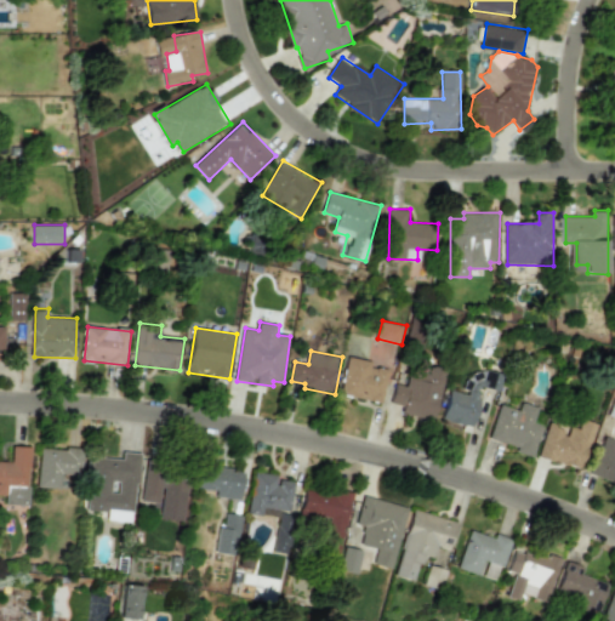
[(342,394),(385,403),(392,370),(375,366),(375,362),(351,357),(342,394)]
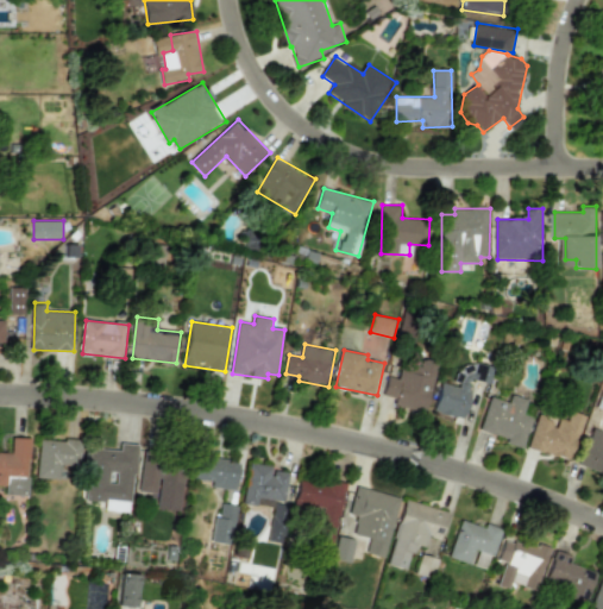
[(428,412),(439,371),(406,362),(401,380),(391,376),(385,395),(399,399),(397,403),(428,412)]
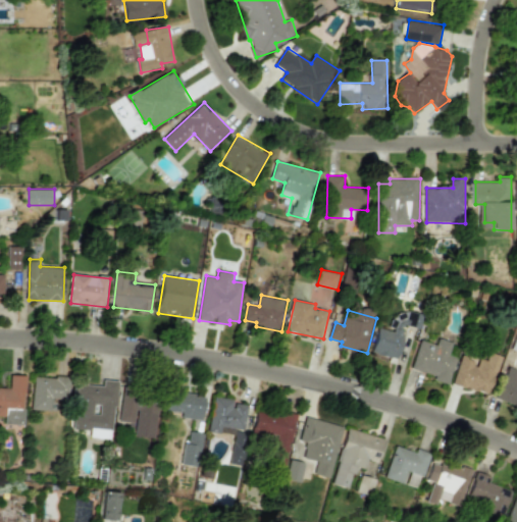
[(380,327),(374,353),(400,359),(408,326),(420,329),(423,319),(397,313),(392,330),(380,327)]
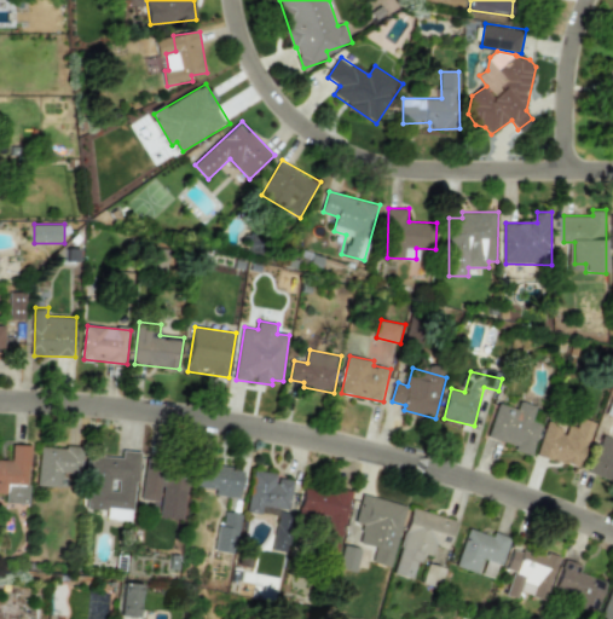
[(533,456),(543,424),(535,422),(539,406),(522,401),(520,410),(501,404),(491,438),(520,447),(519,451),(533,456)]
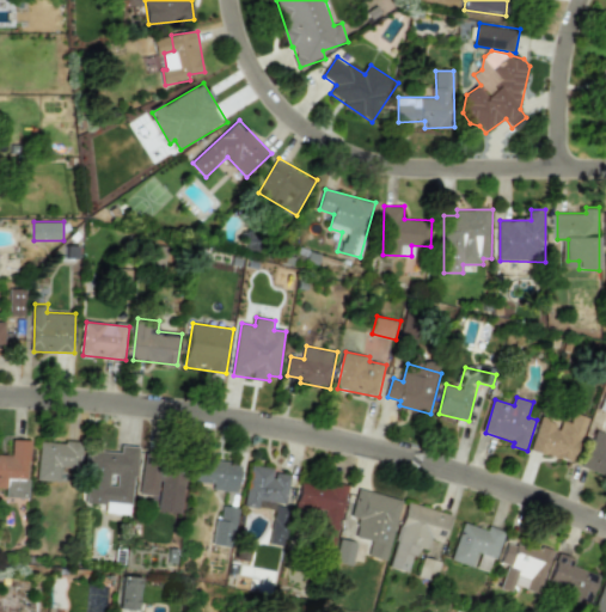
[(533,451),(576,464),(591,417),(576,414),(573,423),(544,415),(533,451)]
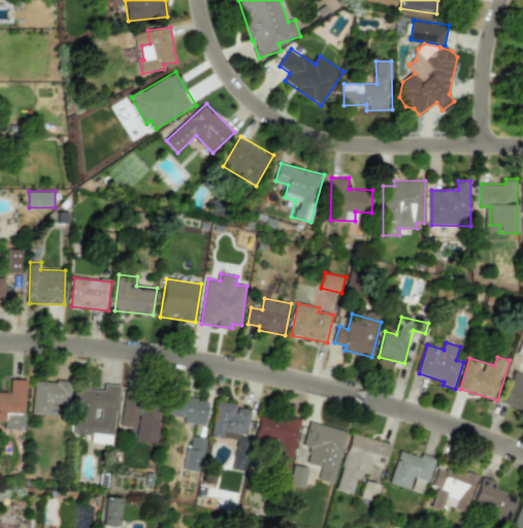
[(522,373),(514,371),(504,404),(522,409),(522,373)]
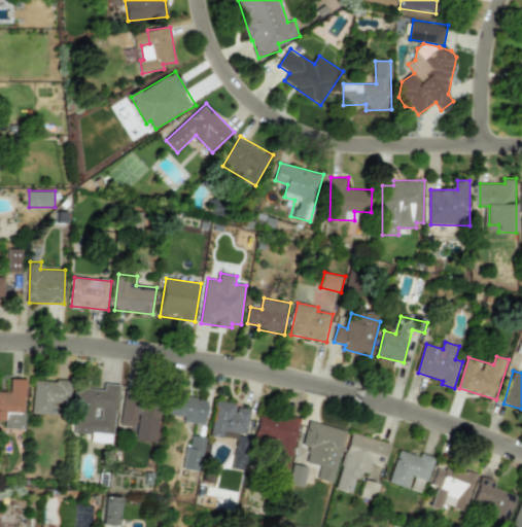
[(27,429),(28,379),(12,378),(12,393),(0,392),(0,420),(7,421),(7,428),(27,429)]
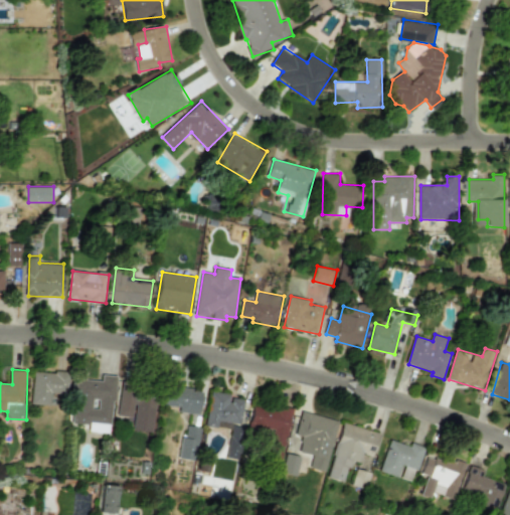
[(34,372),(33,404),(52,404),(52,393),(70,393),(71,373),(34,372)]
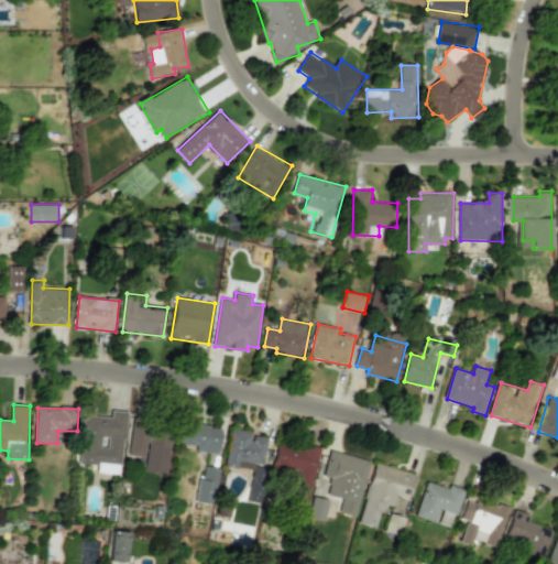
[(113,418),(86,415),(81,464),(100,466),(99,473),(123,475),(129,412),(113,410),(113,418)]
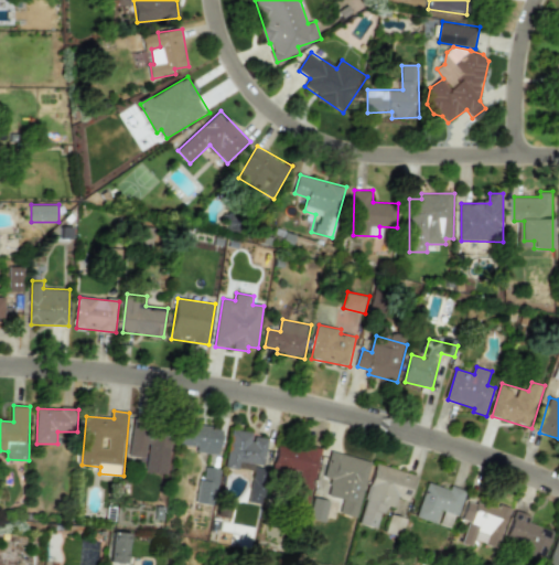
[(199,452),(222,455),(224,427),(184,424),(182,445),(200,446),(199,452)]
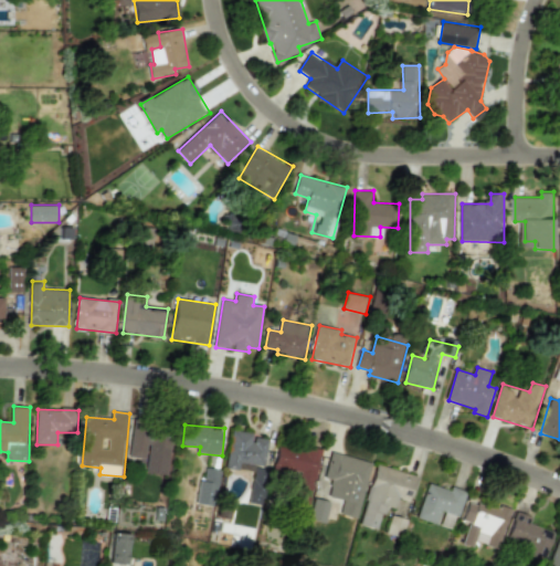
[(133,458),(149,458),(150,430),(134,429),(133,458)]
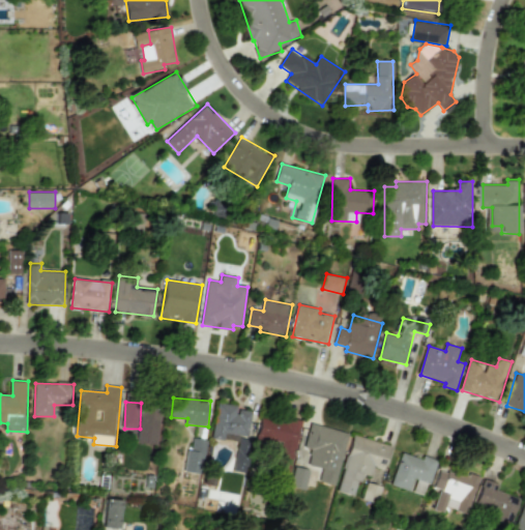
[(240,406),(220,403),(214,439),(226,441),(227,434),(251,437),(254,412),(239,410),(240,406)]
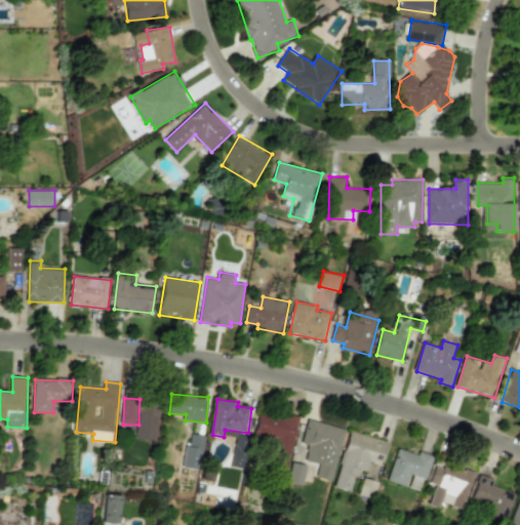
[(141,402),(140,439),(159,440),(160,403),(141,402)]
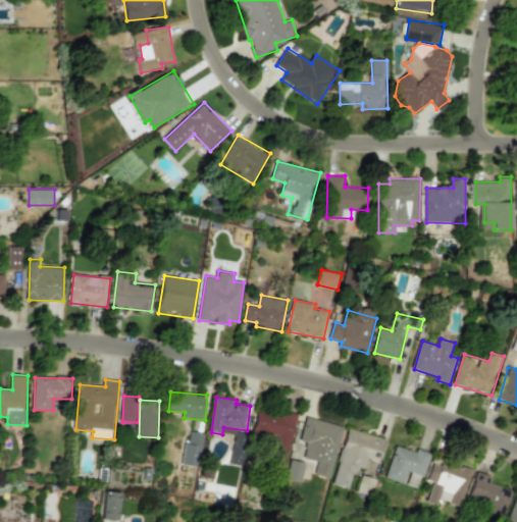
[(298,416),(259,409),(255,433),(279,437),(274,465),(289,468),(298,416)]
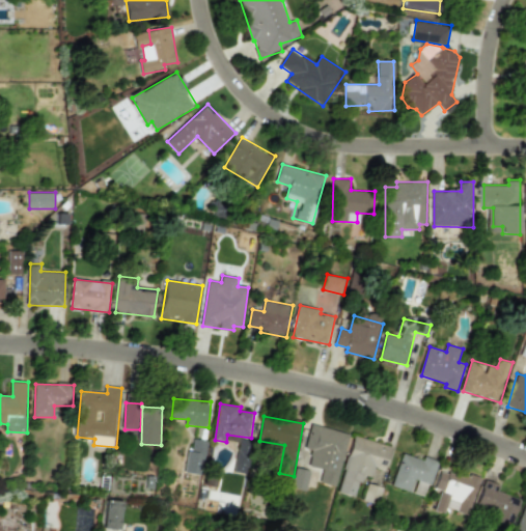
[(337,486),(352,434),(313,423),(307,449),(314,451),(310,467),(325,470),(322,482),(337,486)]
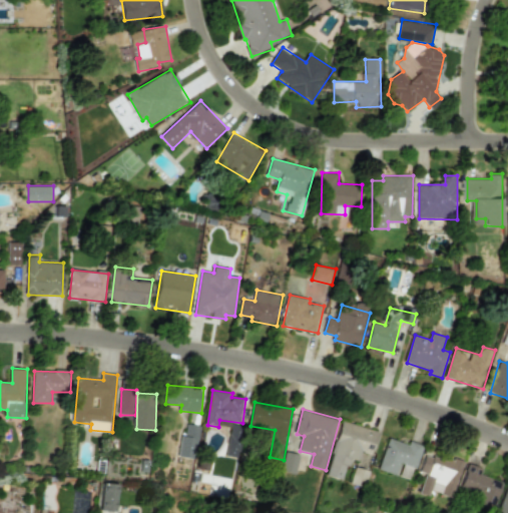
[(329,476),(346,480),(351,459),(361,461),(364,451),(374,453),(380,431),(343,421),(329,476)]
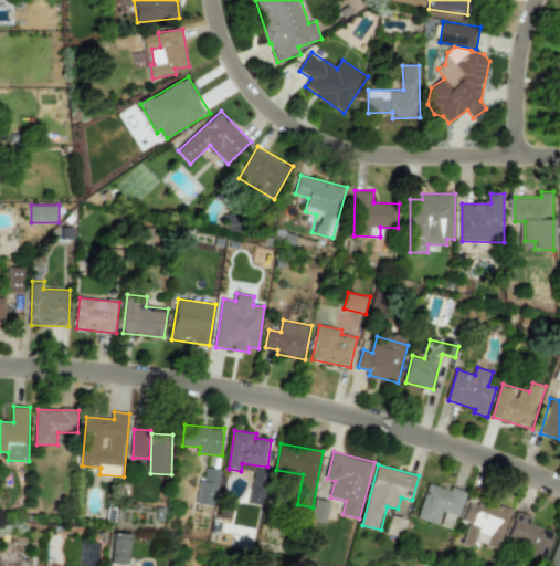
[(199,504),(219,506),(222,469),(209,468),(207,481),(201,481),(199,504)]
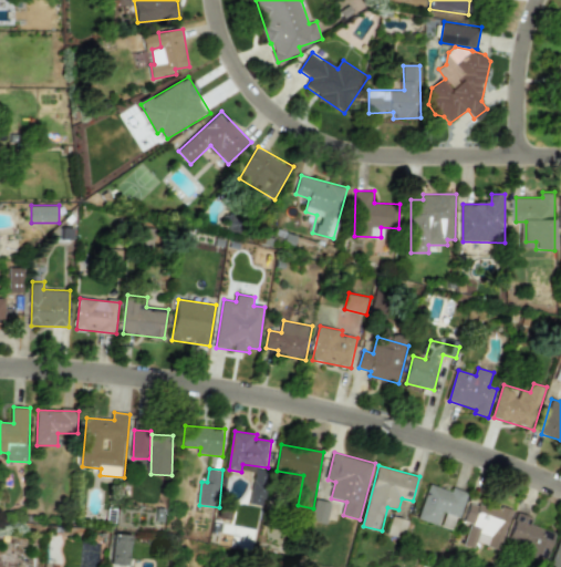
[(421,519),(442,526),(457,531),(468,492),(454,487),(453,491),(430,484),(421,519)]
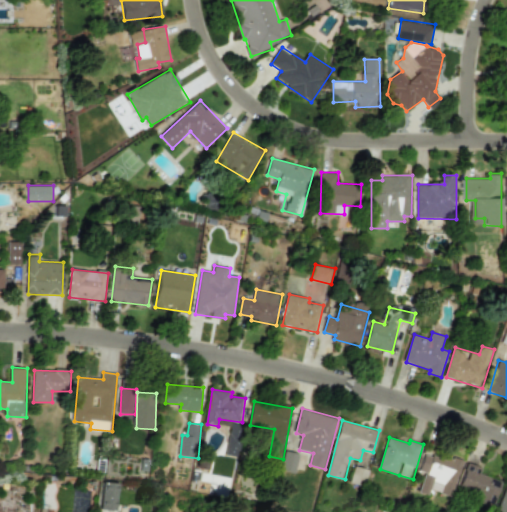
[(297,473),(301,454),(287,451),(282,470),(297,473)]
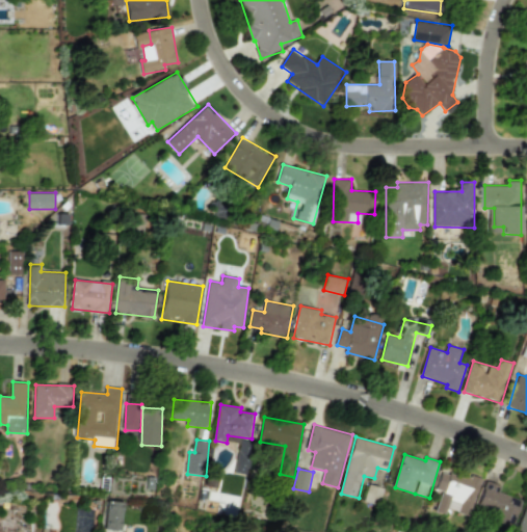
[(482,481),(445,469),(438,489),(444,491),(437,511),(448,515),(452,501),(462,504),(459,512),(472,515),(482,481)]
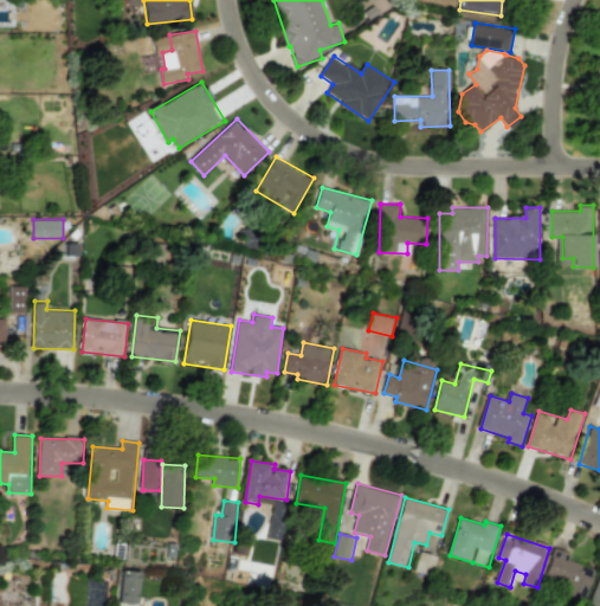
[(547,575),(569,584),(566,594),(586,601),(597,569),(571,561),(574,553),(556,547),(547,575)]
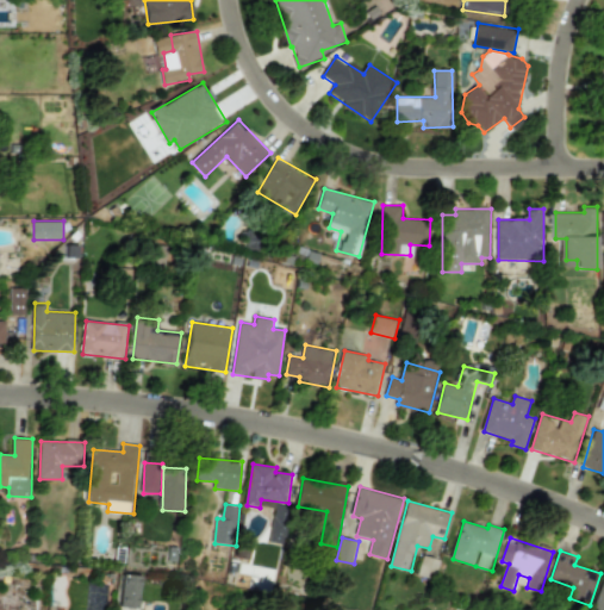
[(419,576),(436,580),(441,560),(425,555),(419,576)]
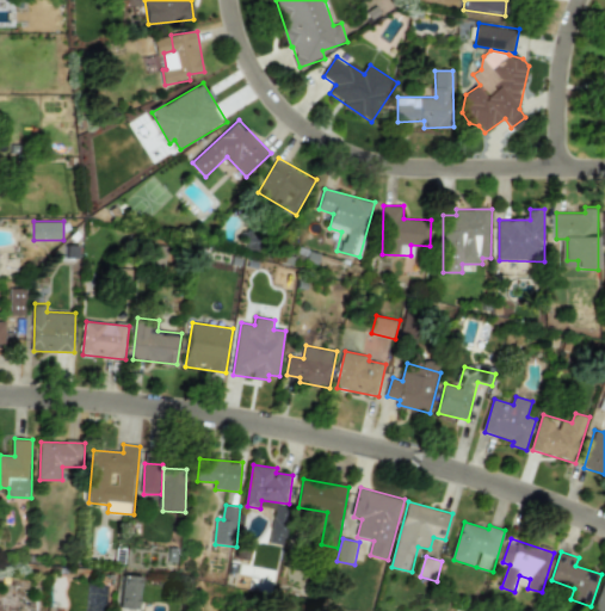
[(143,610),(143,576),(124,576),(123,609),(143,610)]
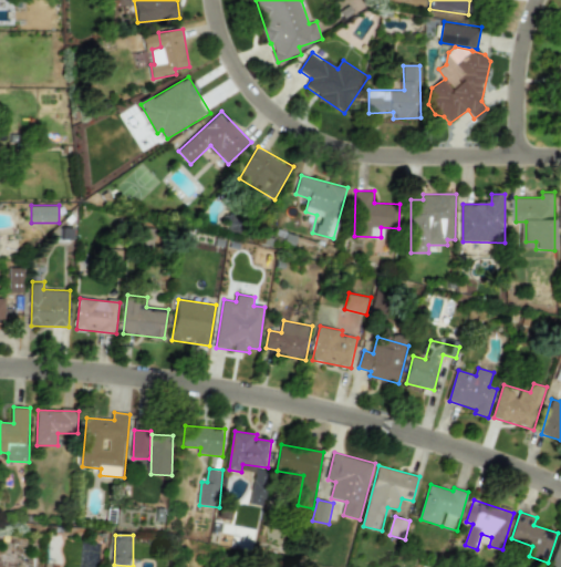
[(560,544),(551,566),(560,566),(560,544)]
